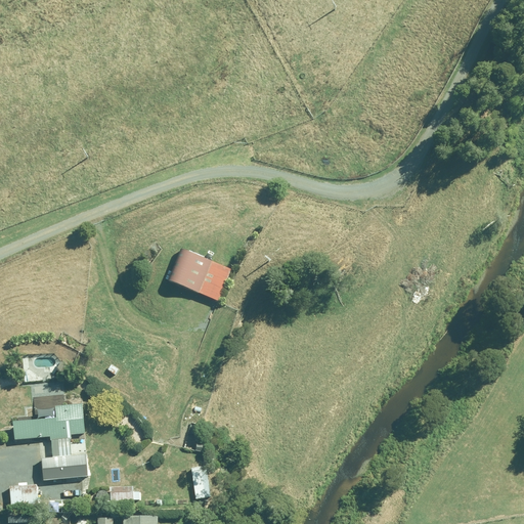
[(230,270),(181,250),(168,281),(218,302),(230,270)]
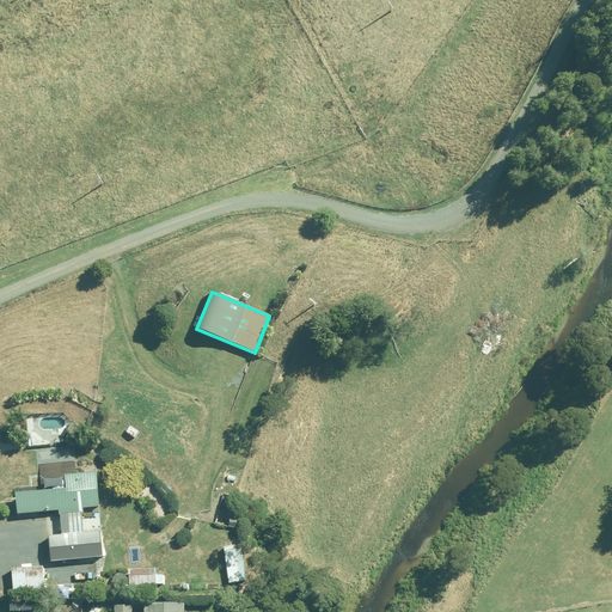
[(75,473),(74,461),(40,464),(41,481),(62,479),(63,490),(14,493),(16,515),(59,513),(60,536),(47,537),(49,563),(102,558),(99,532),(83,533),(80,509),(98,508),(96,473),(75,473)]
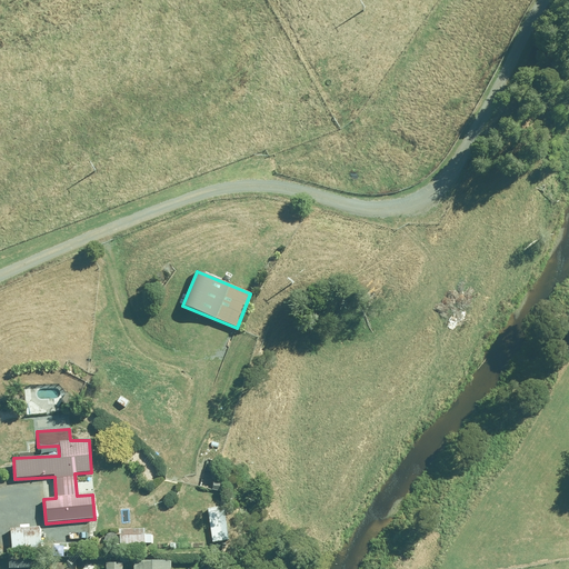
[(228,540),(222,508),(208,510),(213,542),(228,540)]
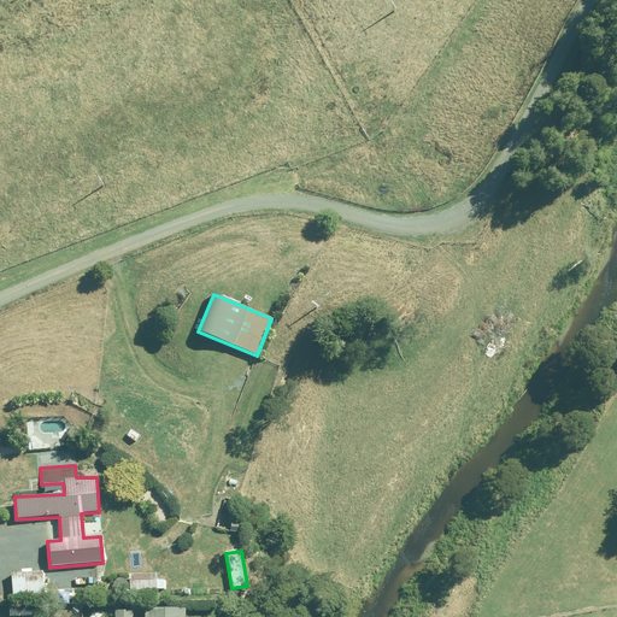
[(43,571),(12,574),(13,595),(45,594),(43,571)]
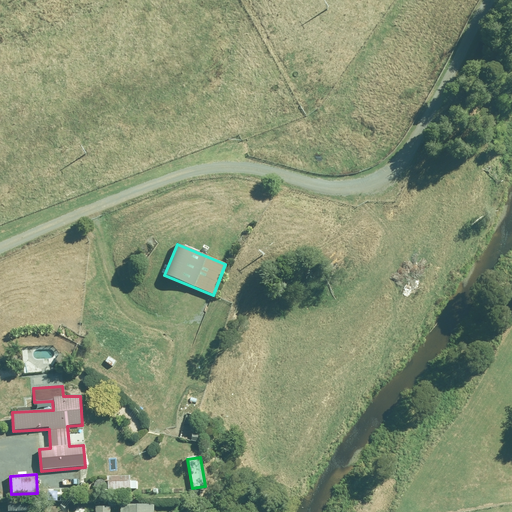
[(129,476),(107,477),(108,491),(130,490),(129,476)]
